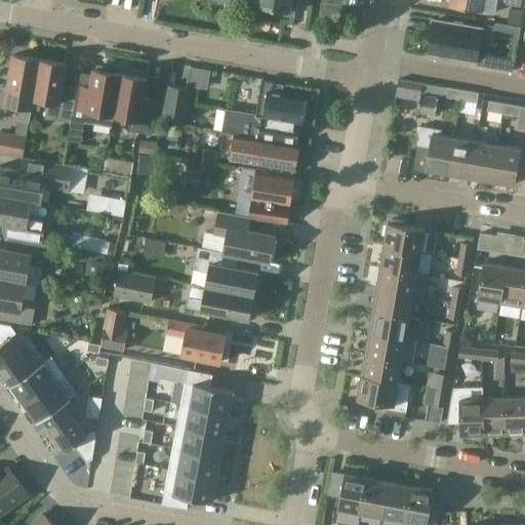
[(248,0),(248,4),(276,8),(275,12),(293,15),(295,0),(248,0)]
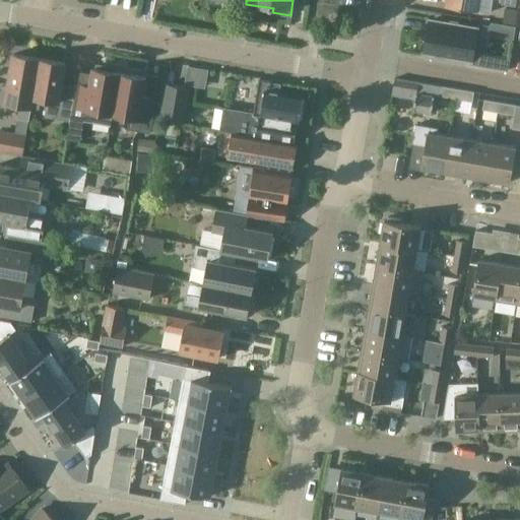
[(516,0),(446,0),(446,5),(478,10),(478,9),(492,11),(493,3),(498,4),(498,2),(516,5),(516,0)]
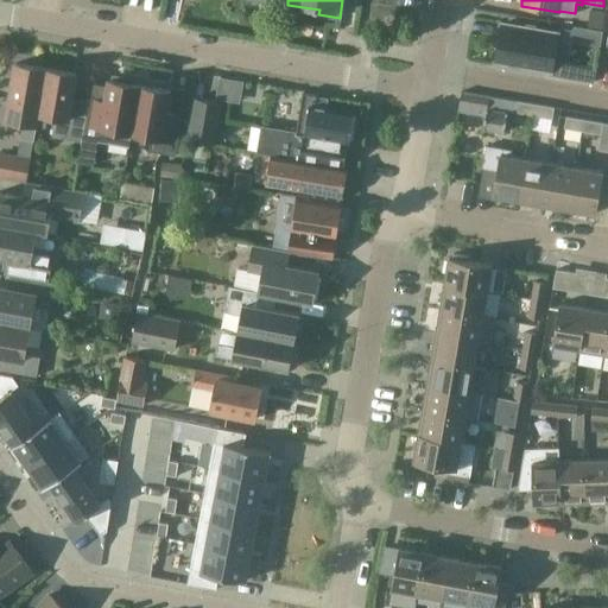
[(602,31),(606,12),(591,10),(588,29),(602,31)]
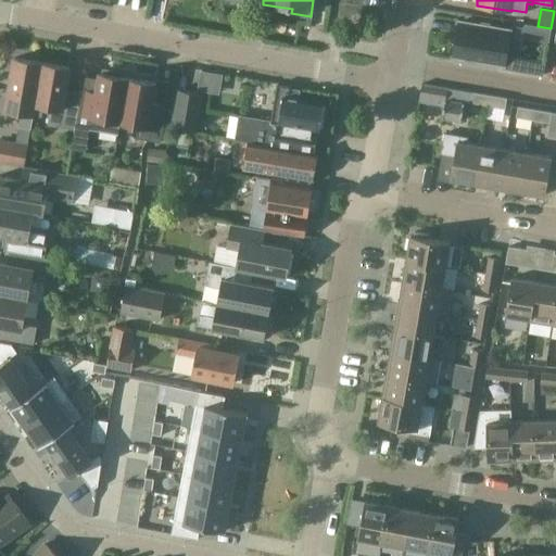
[(459,22),(453,57),(504,65),(510,32),(459,22)]
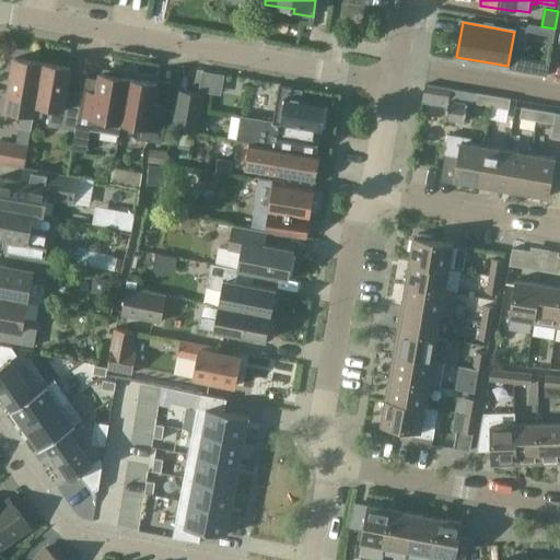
[(36,104),(43,63),(15,58),(7,109),(22,113),(20,128),(32,130),(36,104)]
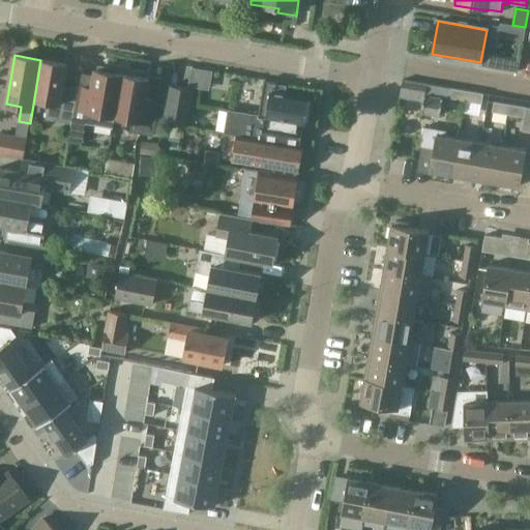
[(520,59),(496,55),(494,67),(518,71),(520,59)]
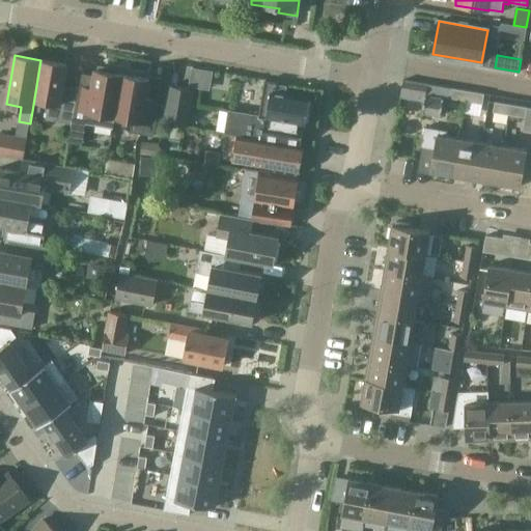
[(67,64),(40,60),(34,99),(49,102),(46,119),(72,123),(77,93),(62,91),(67,64)]
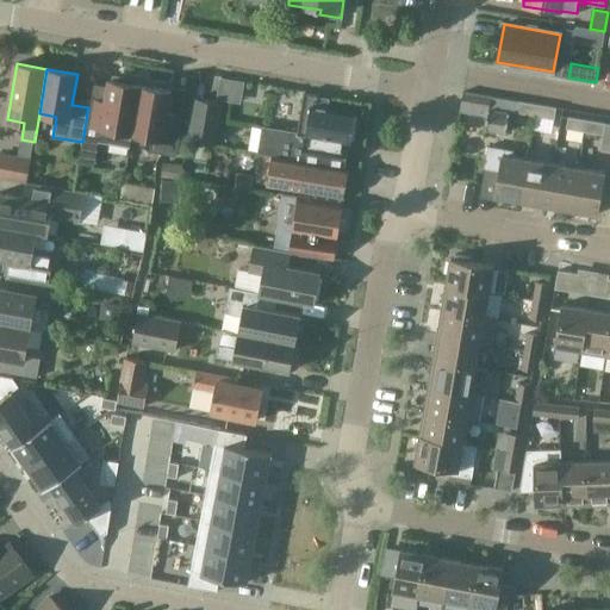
[(132,134),(141,86),(134,85),(135,80),(113,76),(113,81),(110,80),(105,107),(89,104),(79,162),(97,166),(100,142),(130,148),(132,134)]
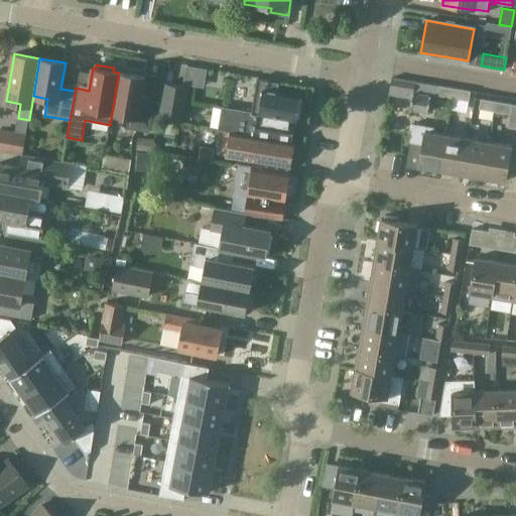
[(145,77),(119,73),(112,113),(129,116),(127,128),(149,132),(154,102),(142,100),(145,77)]
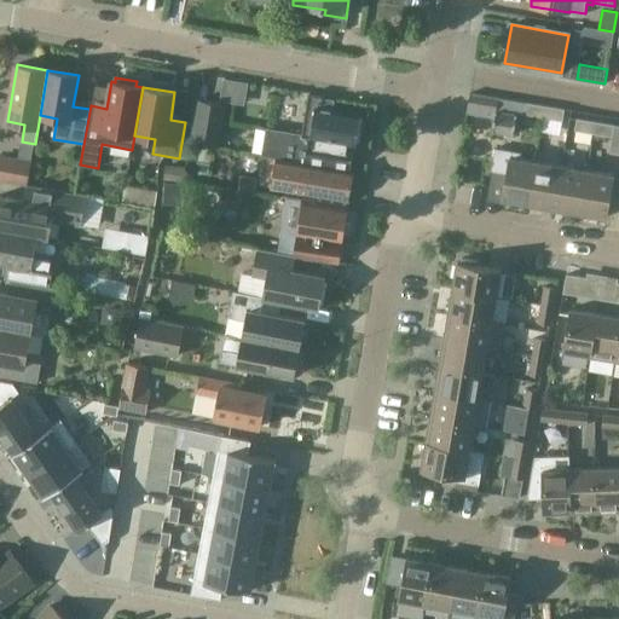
[(498,97),(470,92),(468,108),(496,111),(496,110),(498,97)]
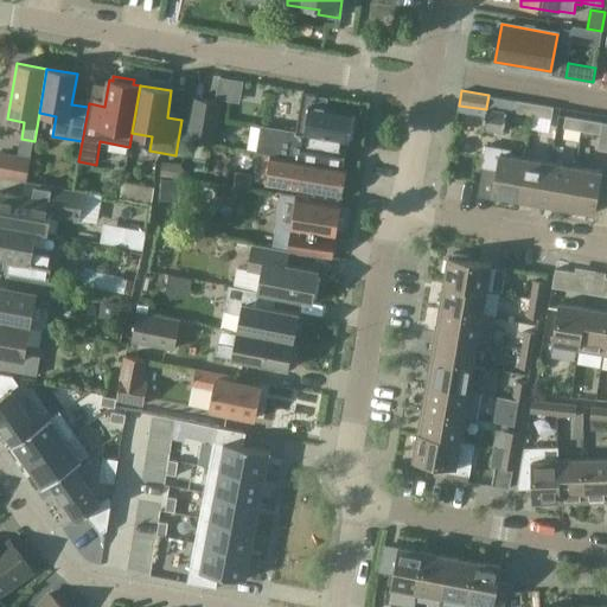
[(272,154),(302,159),(343,166),(346,141),(347,141),(347,138),(352,139),(355,125),(350,123),(352,112),(325,107),(326,97),(317,96),(317,94),(302,91),(296,132),(262,126),(259,153),(272,155),(272,154)]
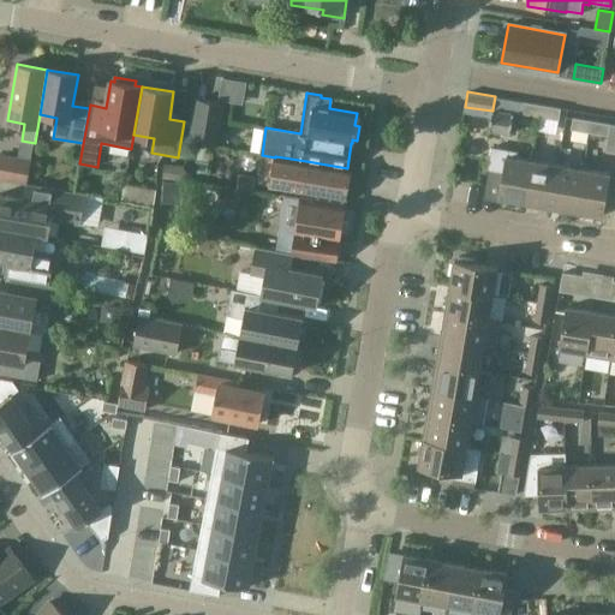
[(190,141),(216,145),(224,103),(197,99),(190,141)]
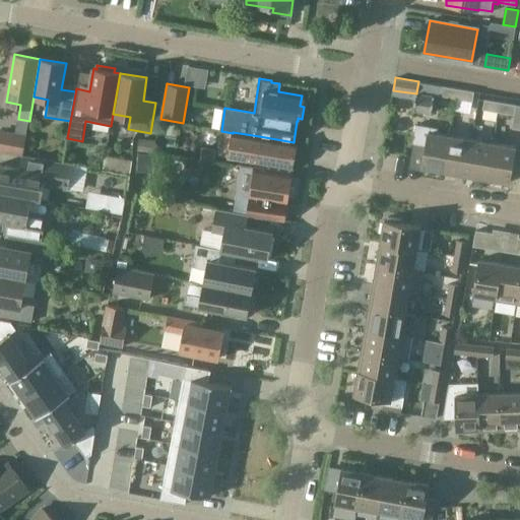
[(441,95),(457,99),(459,88),(443,85),(441,95)]
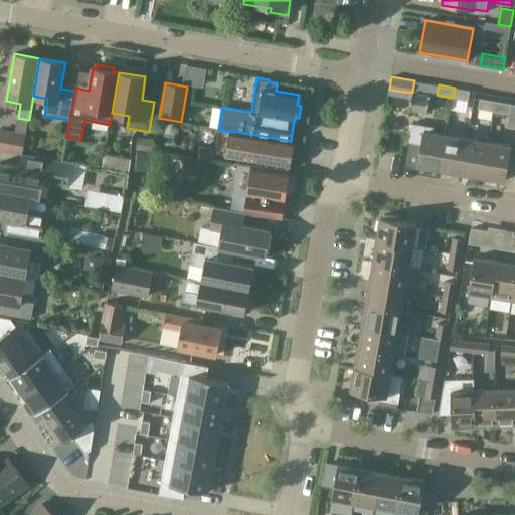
[(455,88),(453,98),(468,100),(470,91),(455,88)]
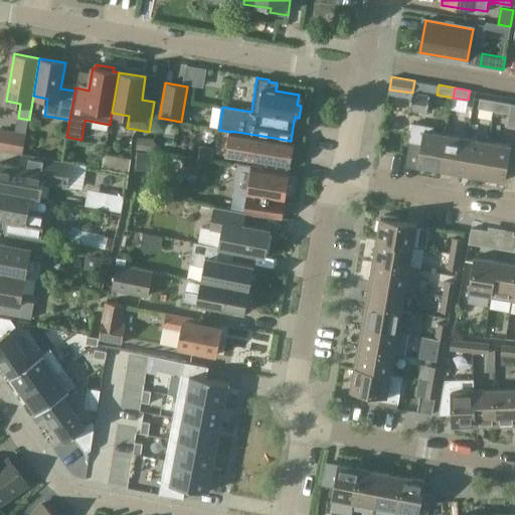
[(409,108),(427,111),(430,95),(412,92),(412,93),(409,108)]
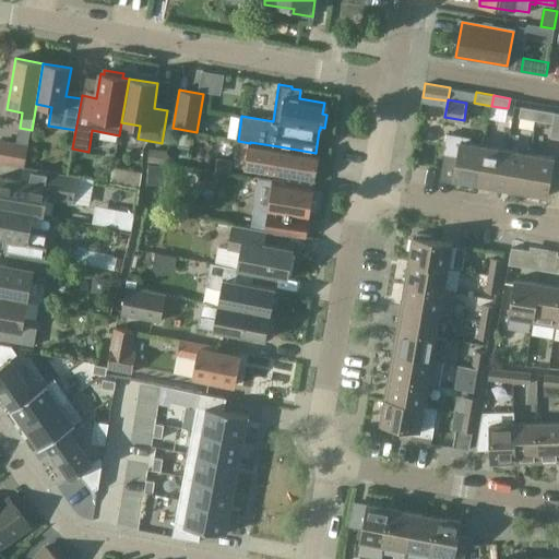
[(520,117),(537,120),(539,109),(521,107),(520,117)]
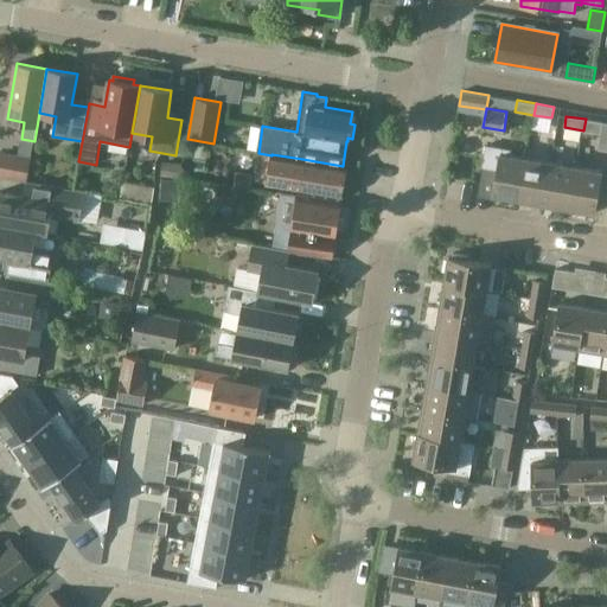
[(586,119),(583,131),(601,133),(602,122),(586,119)]
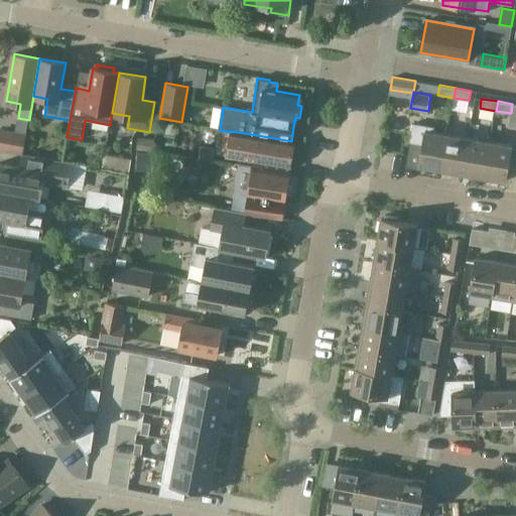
[(418,165),(441,169),(447,134),(434,132),(435,127),(413,123),(409,141),(422,143),(418,165)]
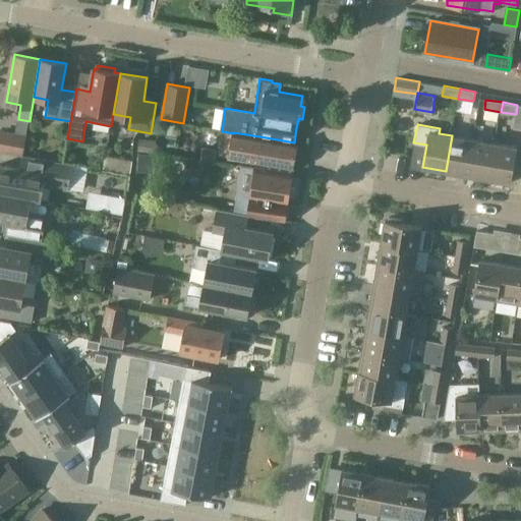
[(0,150),(22,155),(25,136),(0,131),(0,150)]
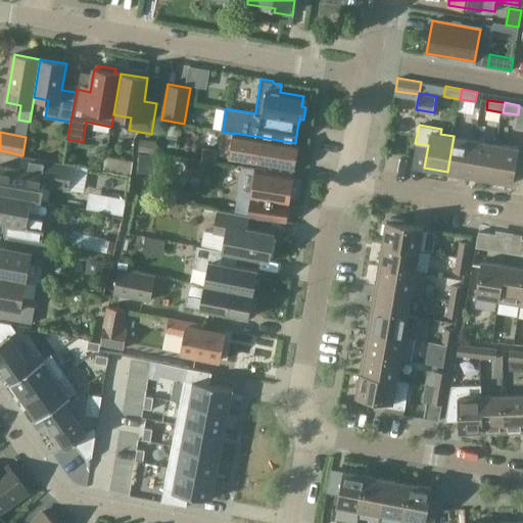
[(298,143),(295,143),(260,137),(234,133),(234,134),(230,157),(250,161),(294,168),(298,143)]
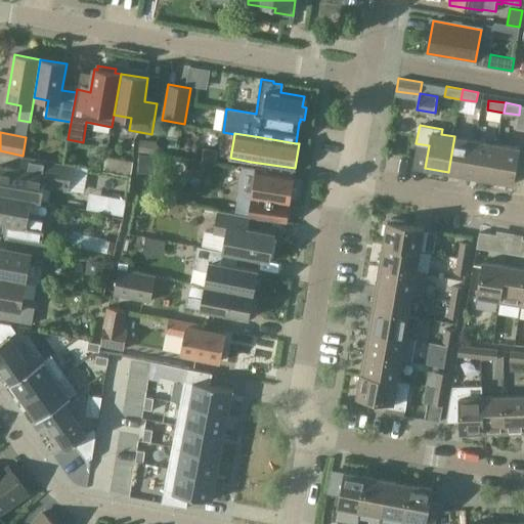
[(448,172),(471,176),(477,140),(454,136),(448,172)]
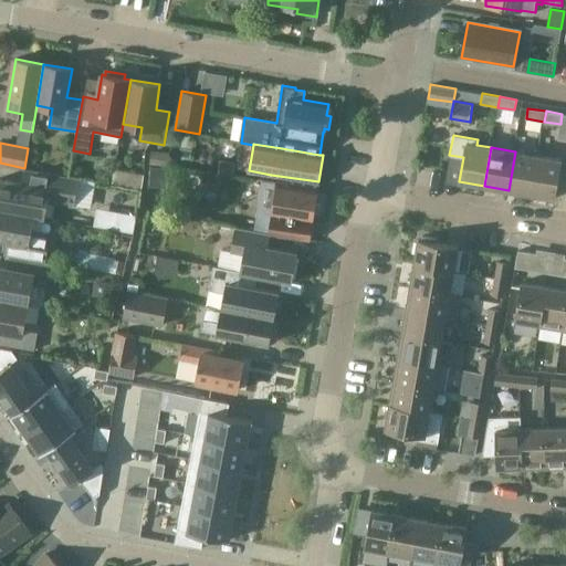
[(152,152),(150,164),(152,165),(167,166),(168,155),(168,154),(152,152)]
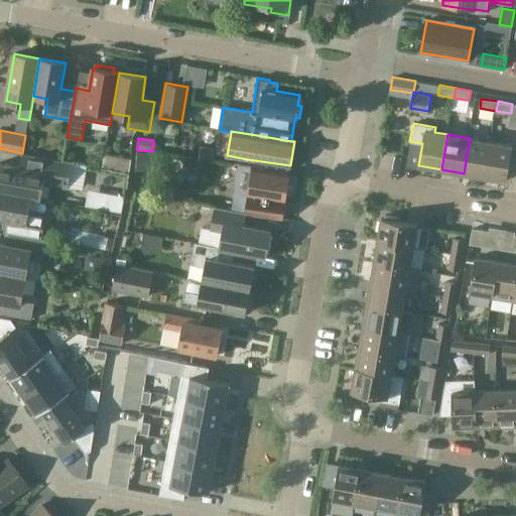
[(464,173),(485,176),(491,142),(470,138),(464,173)]
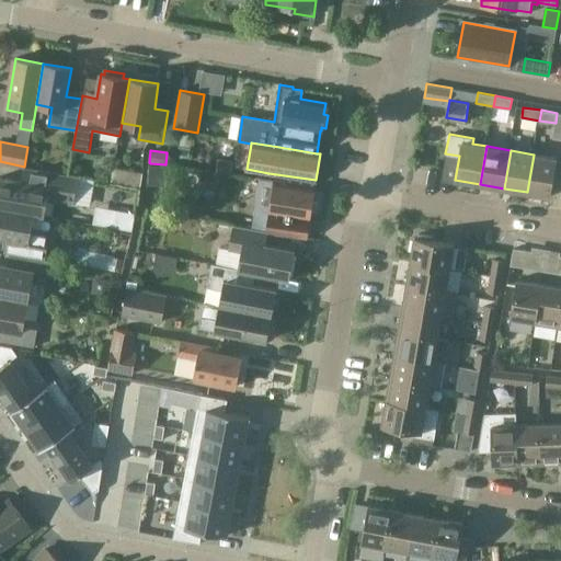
[(534,155),(527,192),(550,196),(557,158),(534,155)]
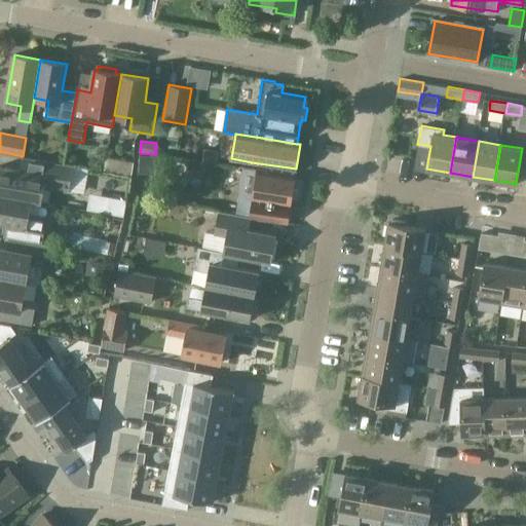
[(203,160),(216,162),(218,151),(204,149),(203,160)]
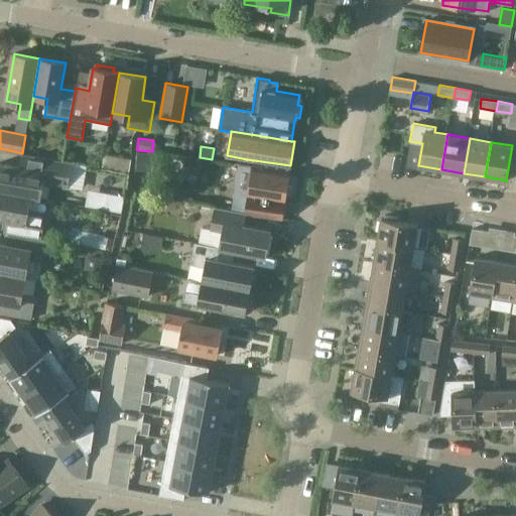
[(66,151),(65,160),(74,161),(75,156),(71,152),(66,151)]
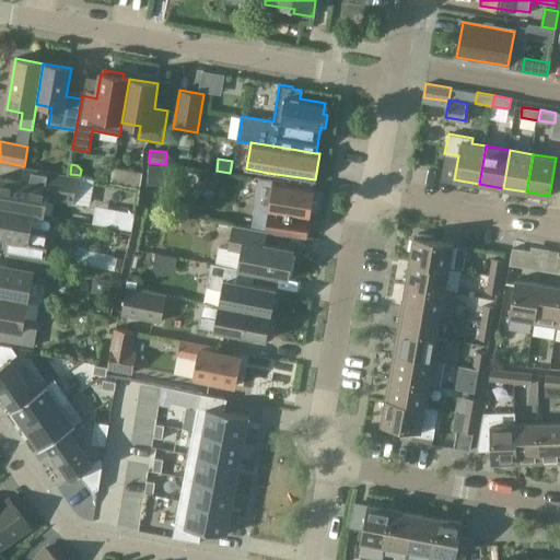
[(0,207),(34,213),(44,214),(47,198),(72,203),(77,176),(33,168),(31,183),(0,177),(0,207)]
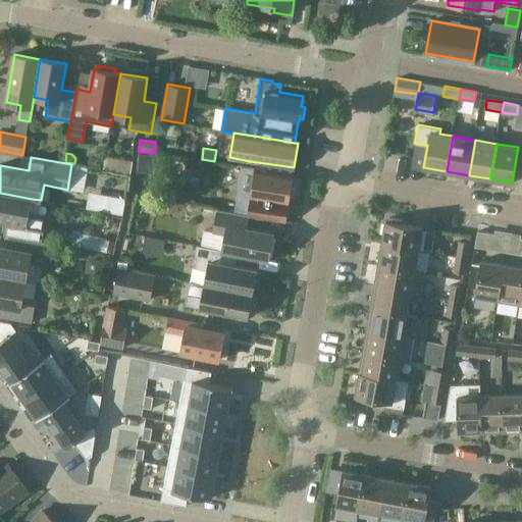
[(243,165),(235,212),(249,215),(285,220),(294,173),(243,165)]
